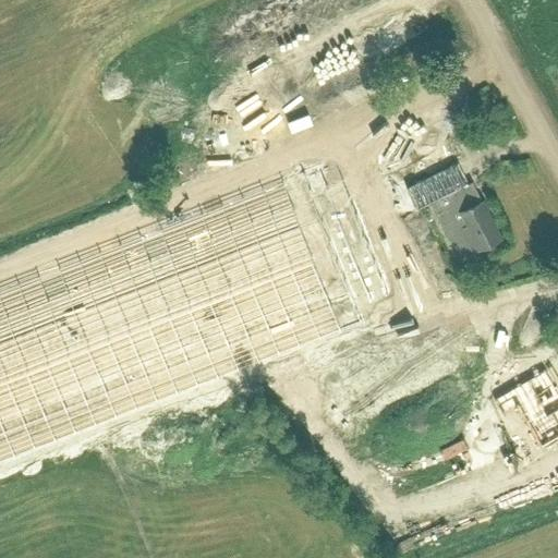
[(281,113),(240,130),(251,155),(292,140),(281,113)]
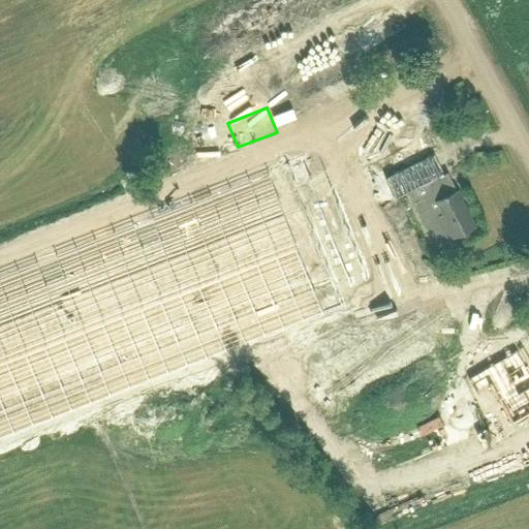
[(436,147),(358,180),(371,210),(449,177),(436,147)]
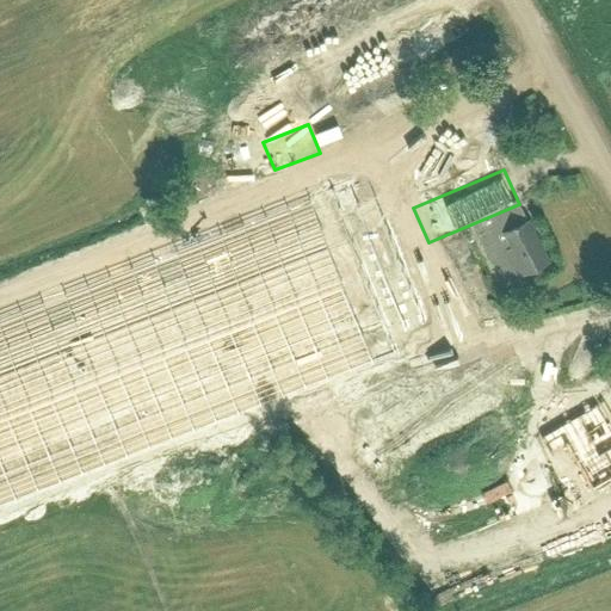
[(333,189),(0,316),(0,505),(396,352),(389,332),(424,319),(376,195),(341,208),(333,189)]
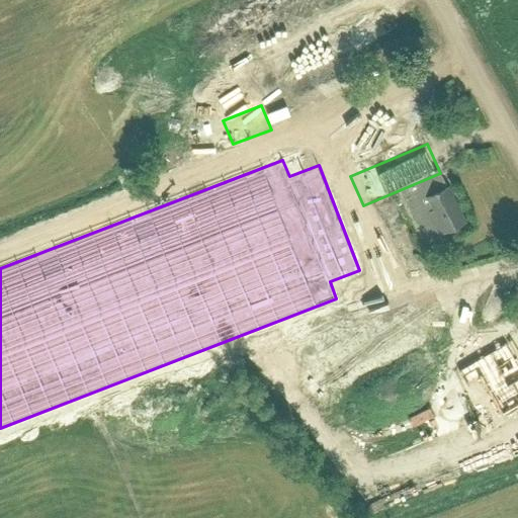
[(442,234),(470,223),(455,185),(427,196),(442,234)]
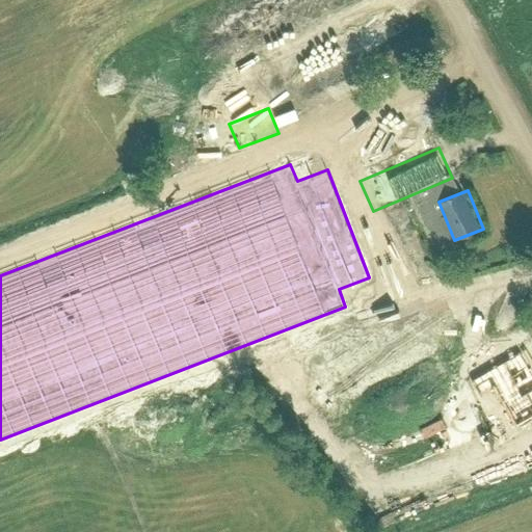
[(300,342),(321,393),(367,374),(369,380),(411,363),(405,349),(445,333),(427,290),(300,342)]
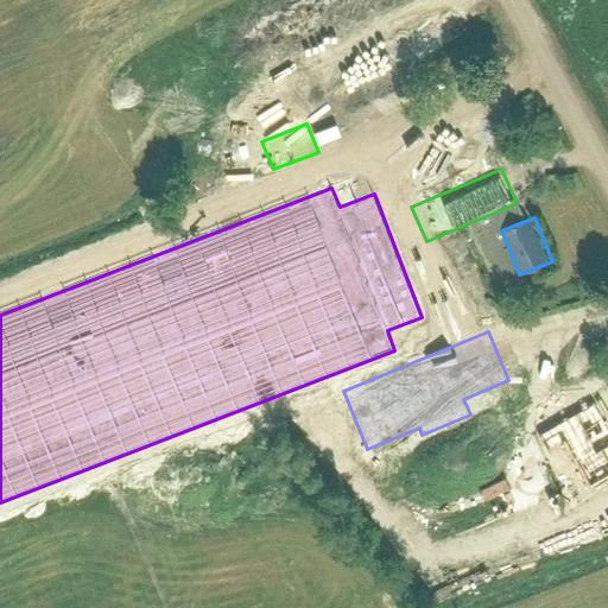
[(593,401),(538,434),(548,451),(564,442),(589,486),(607,474),(607,422),(606,418),(603,419),(593,401)]
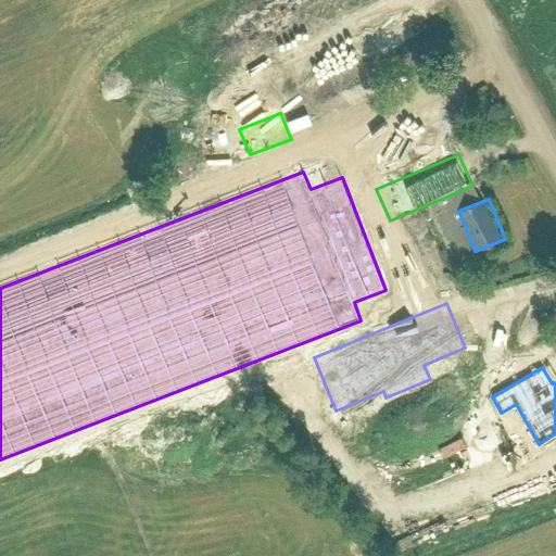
[(500,436),(492,411),(477,415),(479,425),(471,427),(476,443),(500,436)]
